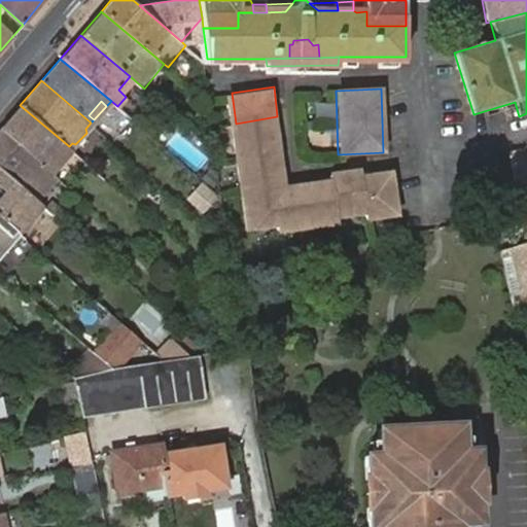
[(64,152),(69,146),(20,105),(0,128),(0,130),(47,171),(51,166),(55,168),(66,155),(64,152)]
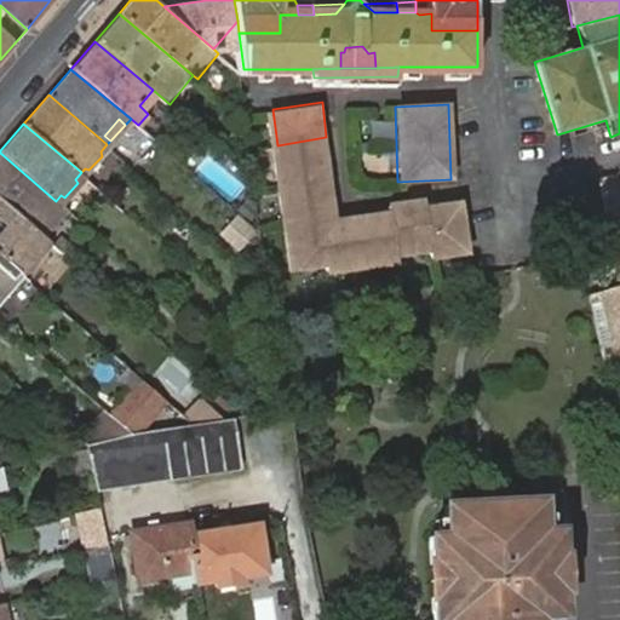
[(277,145),(282,179),(331,173),(326,137),(277,145)]
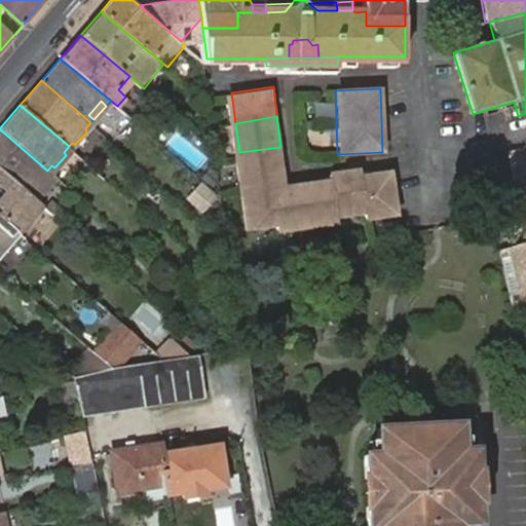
[(0,170),(35,200),(54,177),(47,171),(0,129),(0,170)]
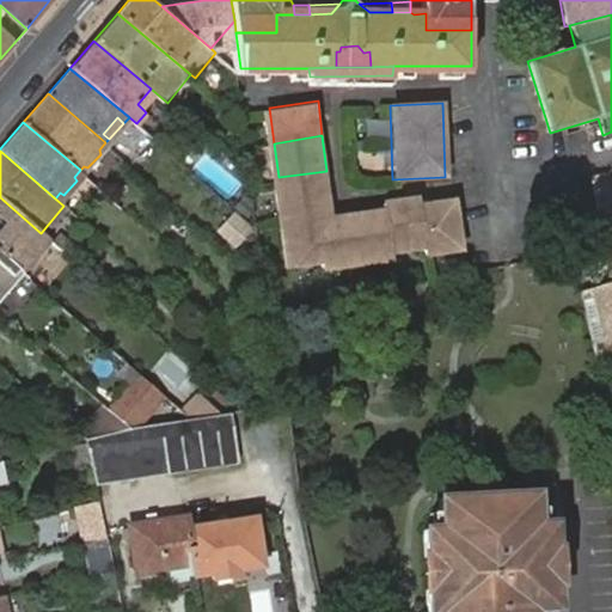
[(279,177),(282,207),(330,202),(326,171),(279,177)]
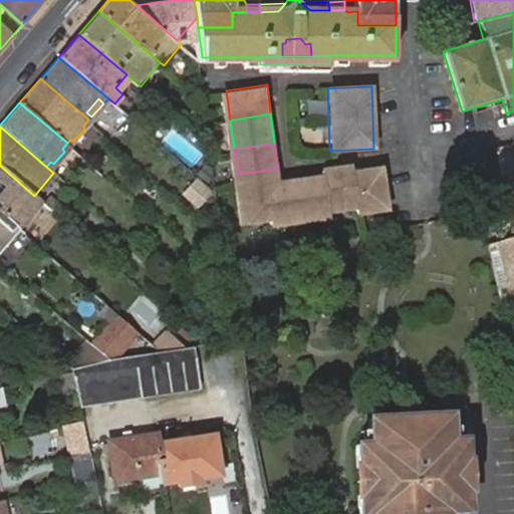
[(323,166),(324,172),(328,209),(357,204),(353,169),(353,162),(323,166)]
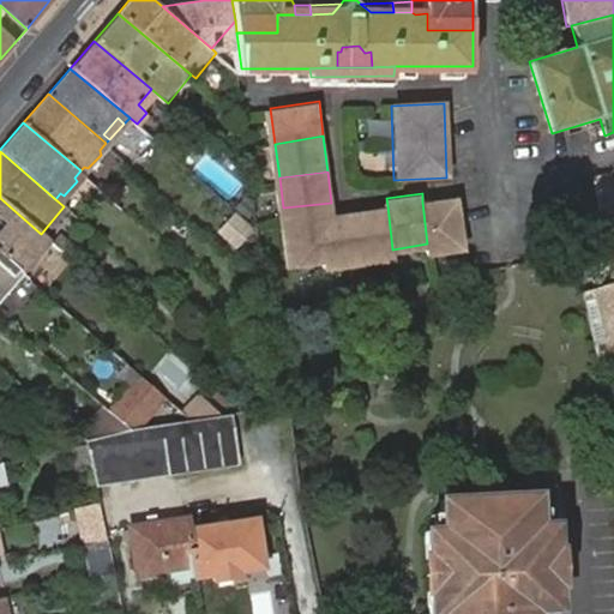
[(458,197),(422,202),(427,244),(428,250),(464,247),(458,197)]
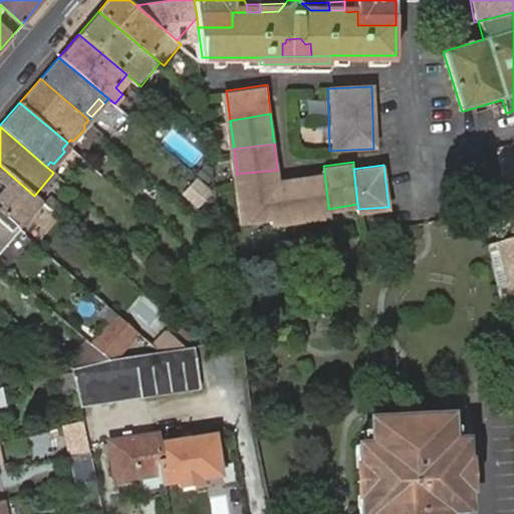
[(0,213),(15,227),(38,200),(34,196),(0,166),(0,180),(6,185),(0,191),(0,213)]
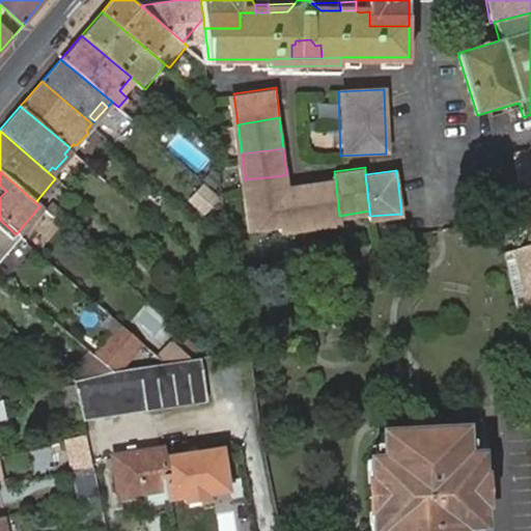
[(286,175),(245,179),(246,185),(281,180),(287,180),(286,175)]
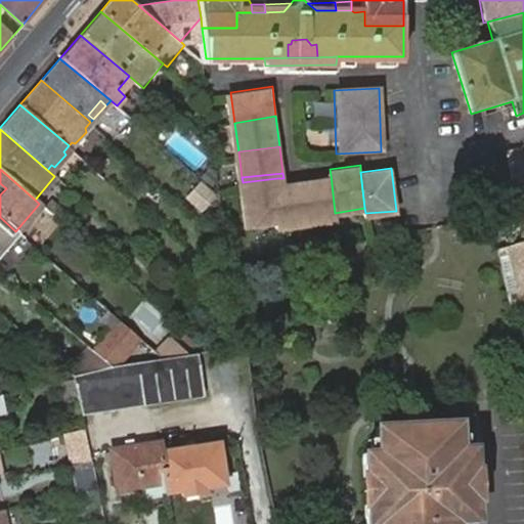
[(335,213),(331,175),(303,180),(309,222),(336,219),(335,213)]
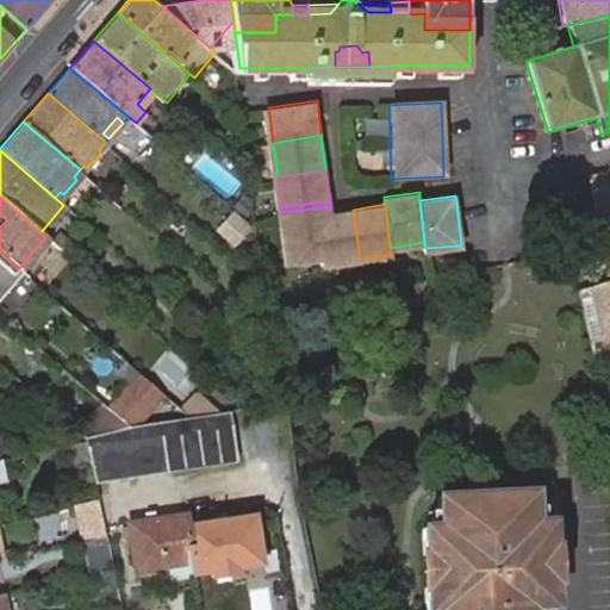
[(323,207),(282,212),(288,261),(323,257),(317,215),(324,213),(323,207)]
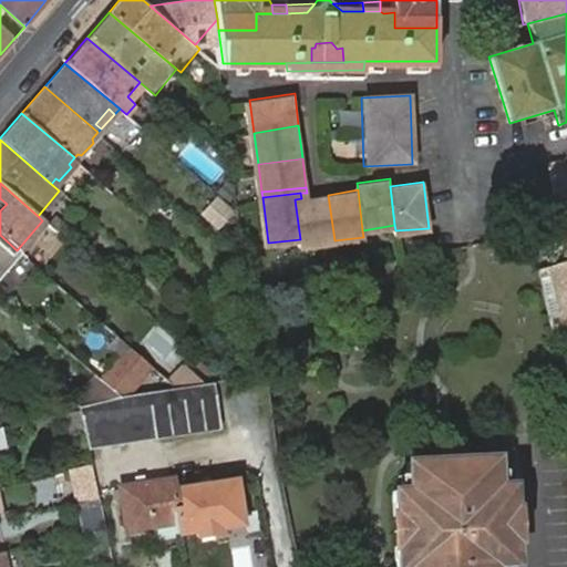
[(216,230),(233,210),(215,195),(198,215),(216,230)]
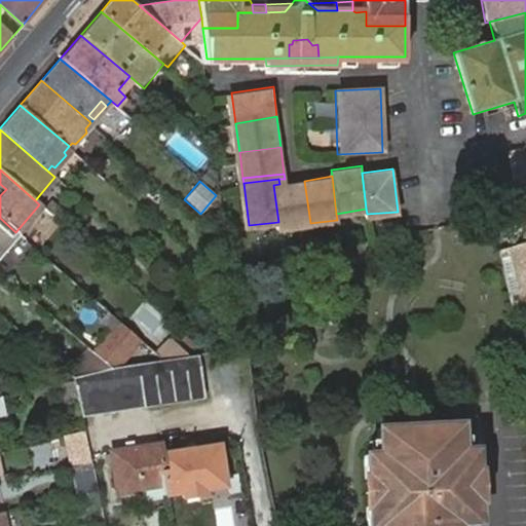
[(310,223),(304,181),(279,184),(273,185),(278,222),(278,227),(310,223)]
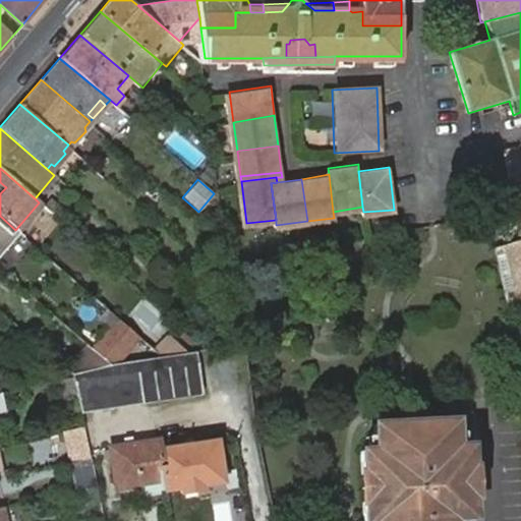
[(0,228),(10,237),(15,230),(0,216),(0,228)]
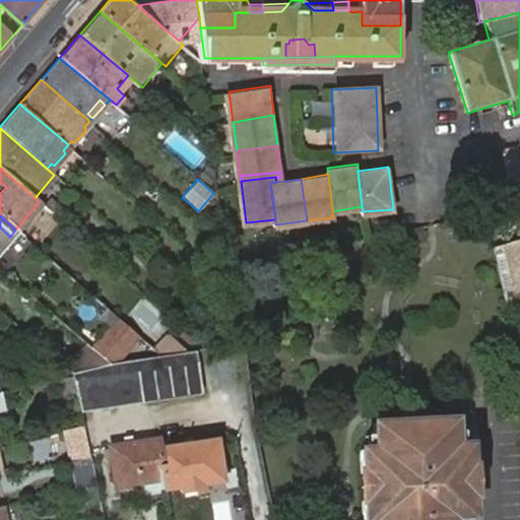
[(519,239),(495,248),(498,271),(504,304),(519,299),(519,239)]
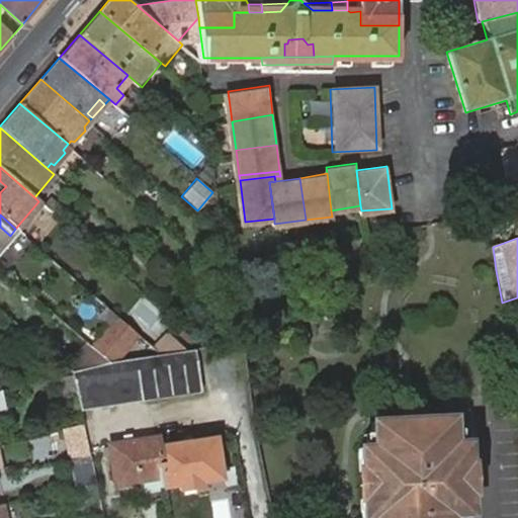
[(118,319),(91,295),(83,305),(108,329),(118,319)]
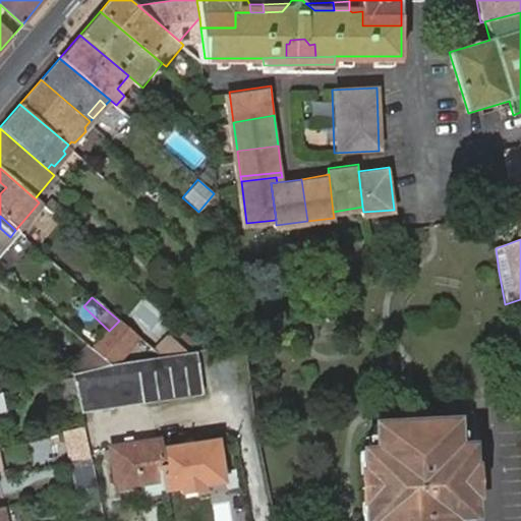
[(73,320),(68,326),(93,347),(97,343),(73,320)]
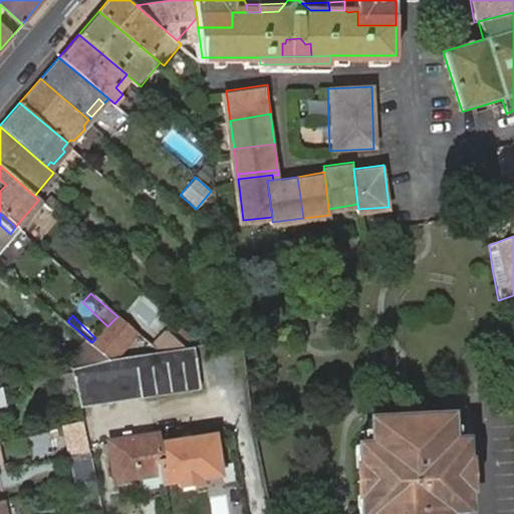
[(91,342),(113,360),(137,333),(117,316),(107,326),(95,338),(91,342)]
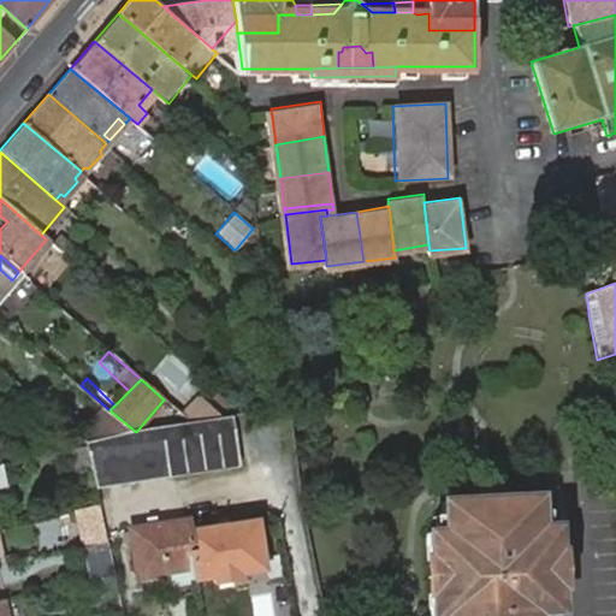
[(200,395),(182,415),(190,422),(225,418),(200,395)]
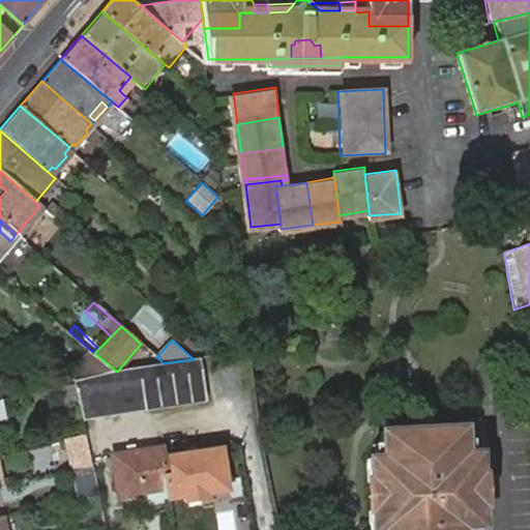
[(84,363),(95,376),(117,372),(94,353),(84,363)]
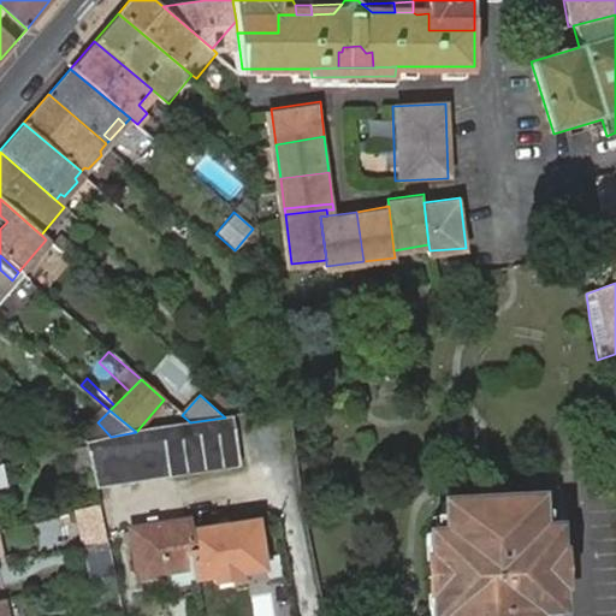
[(92,465),(95,487),(237,465),(230,416),(225,418),(190,422),(136,432),(111,437),(86,440),(87,443),(92,465)]
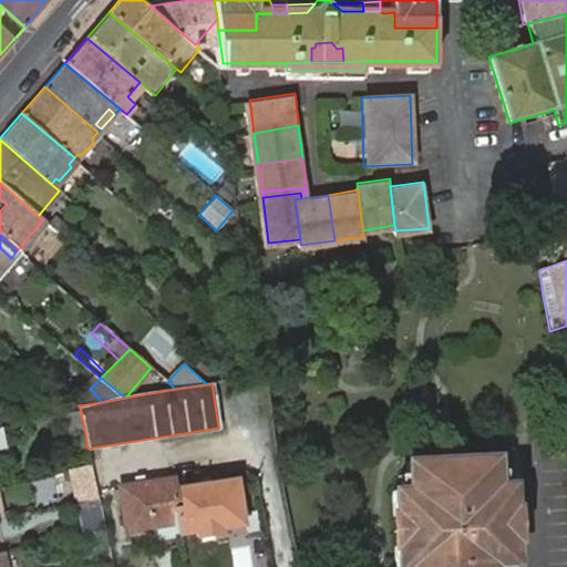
[(79,402),(79,405),(102,402),(90,389),(79,402)]
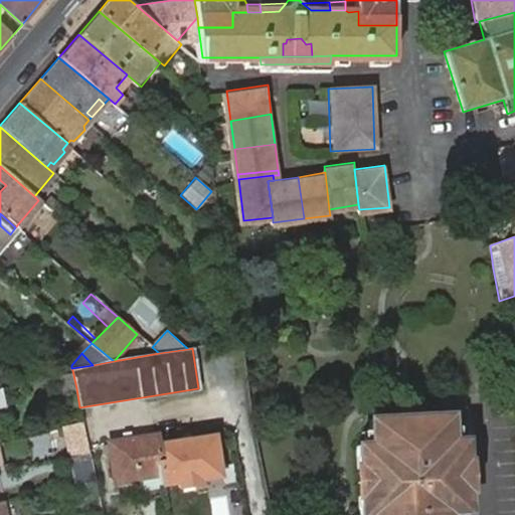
[(76,388),(72,370),(58,374),(62,391),(76,388)]
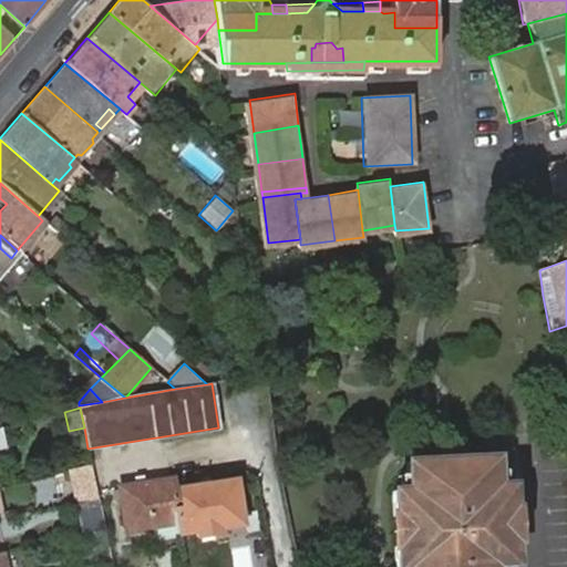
[(508,566),(508,563),(516,563),(515,539),(506,540),(505,524),(504,507),(513,507),(512,484),(502,484),(493,484),(494,470),(493,456),(409,462),(409,473),(410,488),(400,488),(391,490),(393,512),(403,512),(404,529),(405,544),(394,545),(395,566),(393,566),(508,566)]
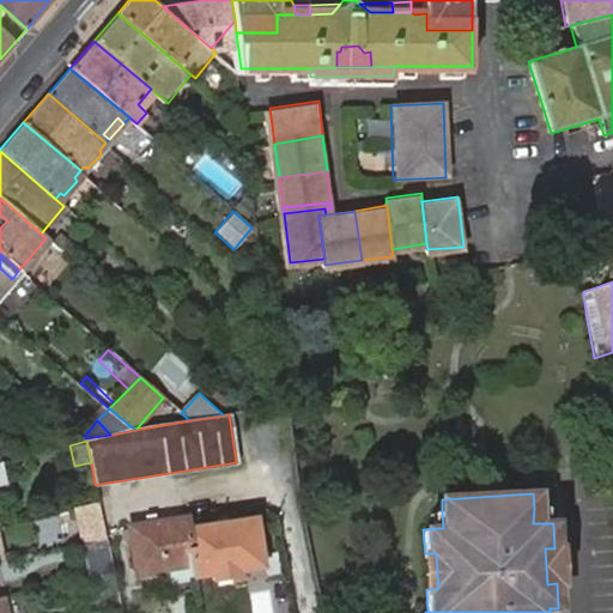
[(99,503),(76,508),(78,519),(101,513),(99,503)]
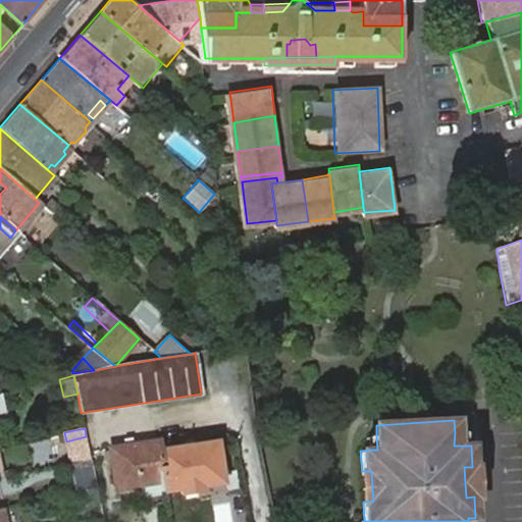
[(368,435),(368,450),(377,450),(376,435),(368,435)]
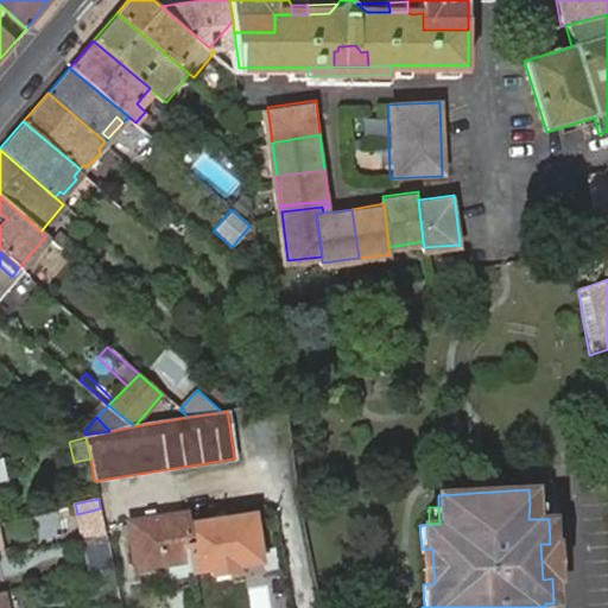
[(77,523),(102,517),(100,508),(77,514),(77,523)]
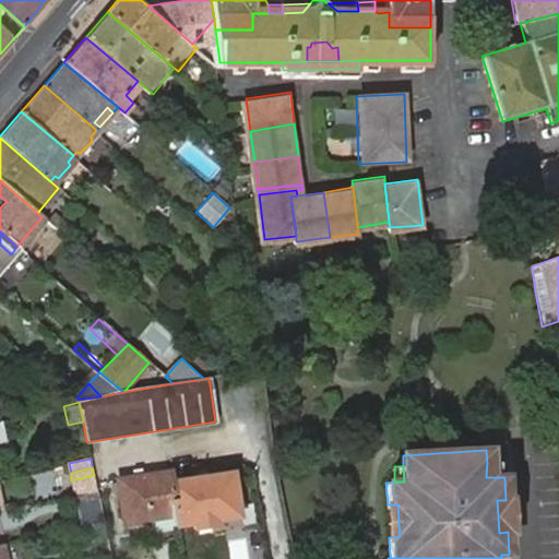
[(174,514),(170,482),(169,472),(114,479),(122,524),(174,514)]
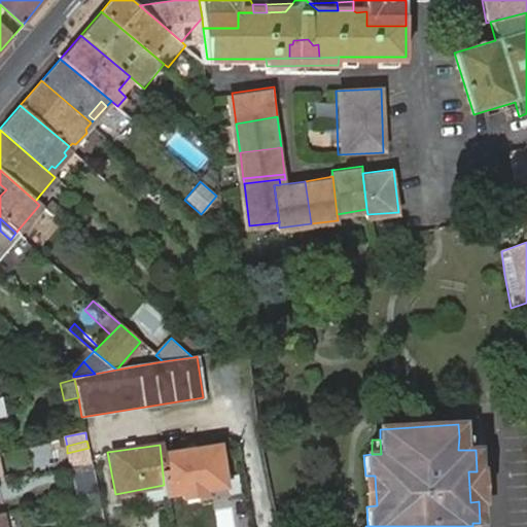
[(89,448),(67,453),(71,467),(92,463),(89,448)]
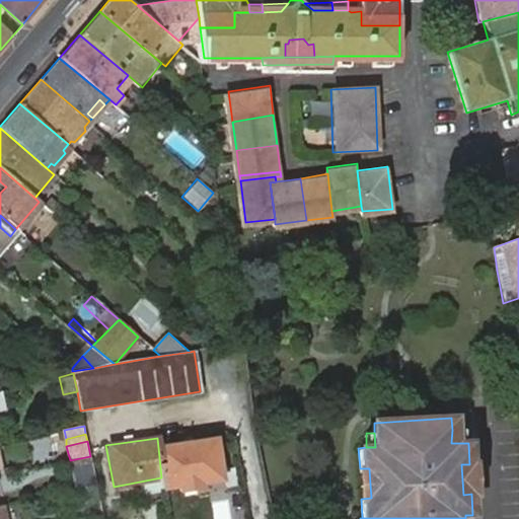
[(213,441),(158,447),(161,477),(162,488),(183,485),(184,490),(204,488),(203,480),(219,479),(213,441)]
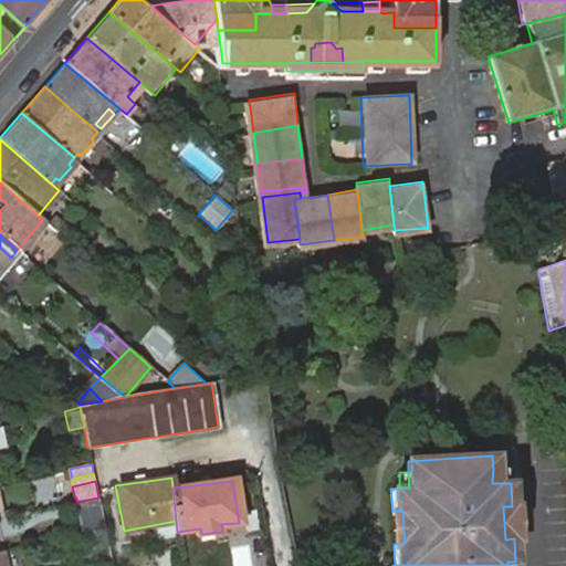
[(513,523),(512,506),(503,506),(504,523),(513,523)]
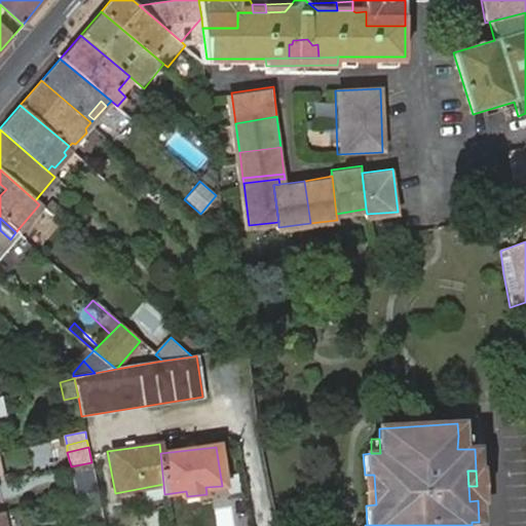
[(365,491),(375,491),(374,475),(365,475),(365,491)]
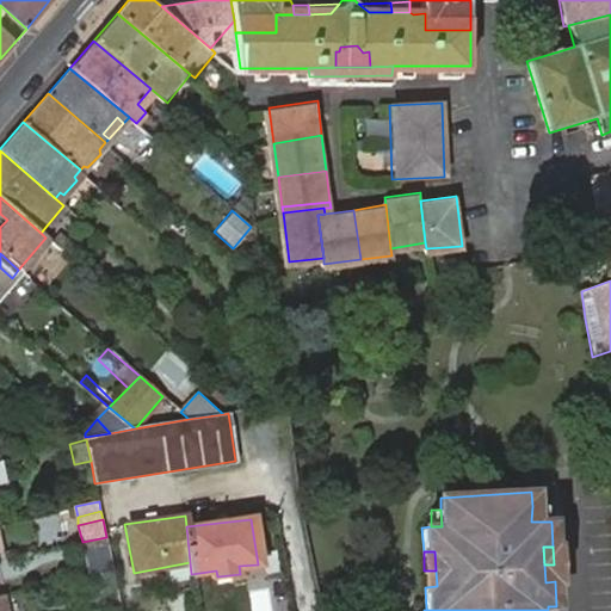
[(554,565),(544,565),(545,582),(555,581),(554,565)]
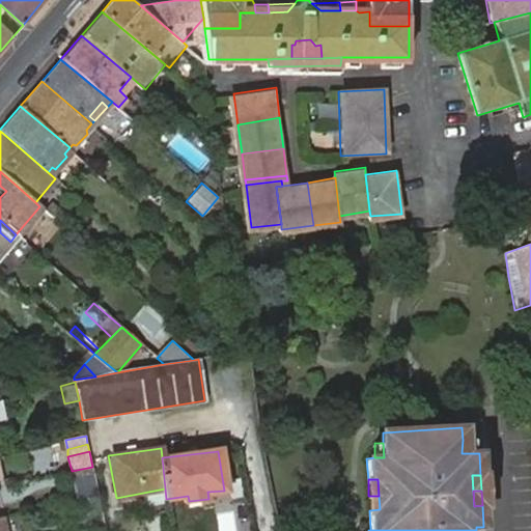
[(368,496),(369,510),(380,509),(379,496),(368,496)]
